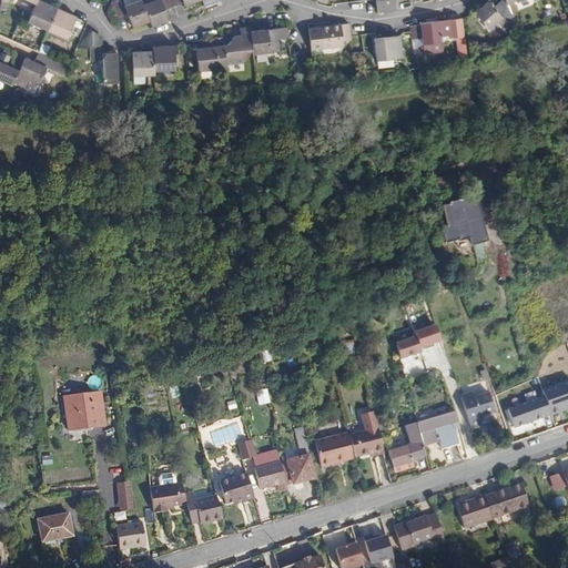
[(36,4),(28,21),(48,30),(57,9),(37,0),(36,4)]
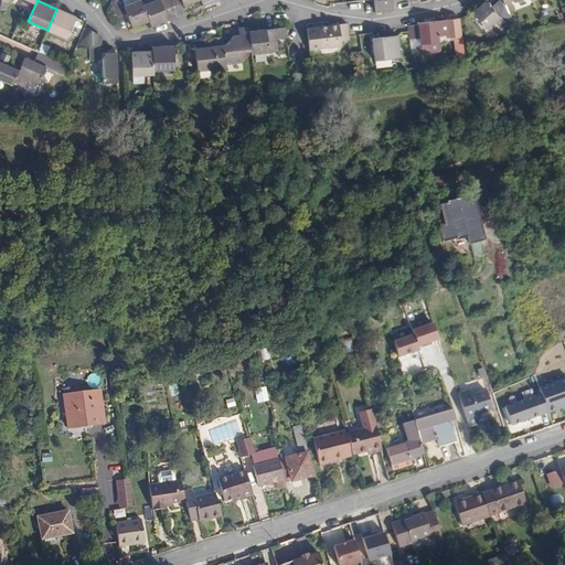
[(110,3),(116,18),(124,16),(118,0),(112,0),(110,3)]
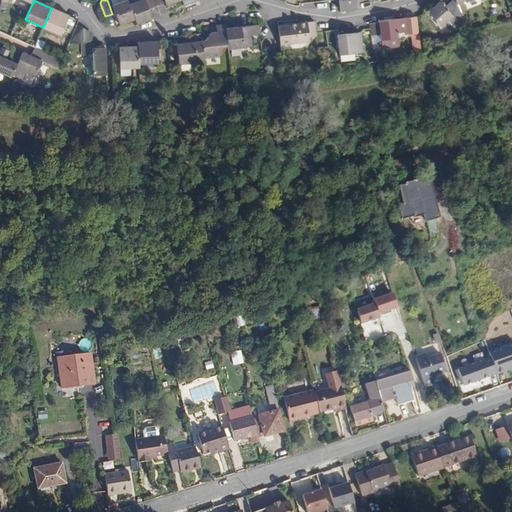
[(137,24),(153,18),(149,8),(157,5),(154,0),(127,0),(128,1),(135,19),(137,24)]
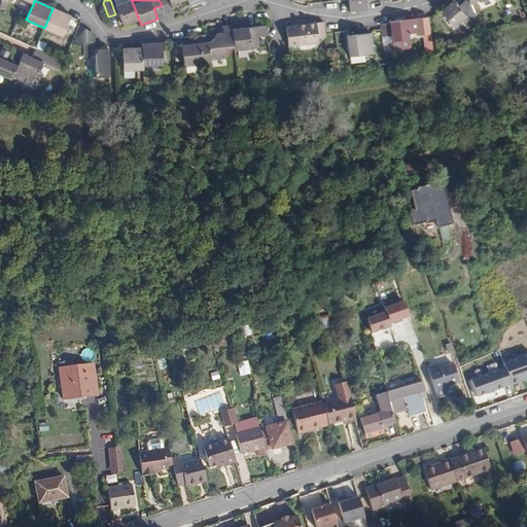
[(349,0),(350,11),(366,9),(366,3),(376,0),(375,0),(349,0)]
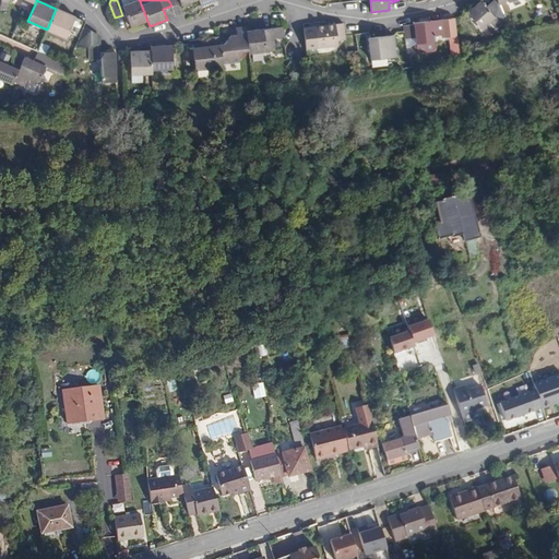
[(497,19),(502,14),(499,3),(497,0),(495,0),(487,8),(480,2),(467,14),(482,30),(495,19),(497,19)]
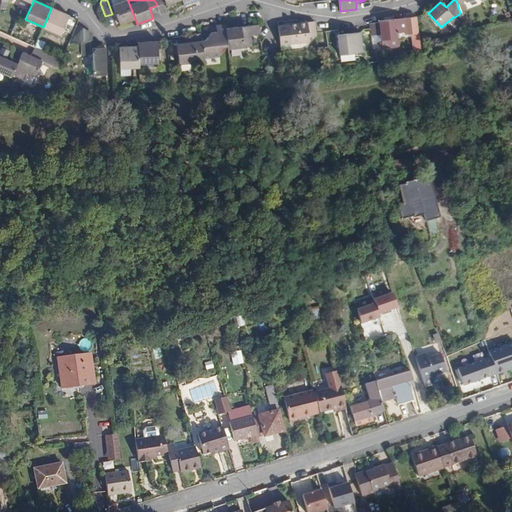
[(120,25),(135,19),(128,1),(113,6),(120,25)]
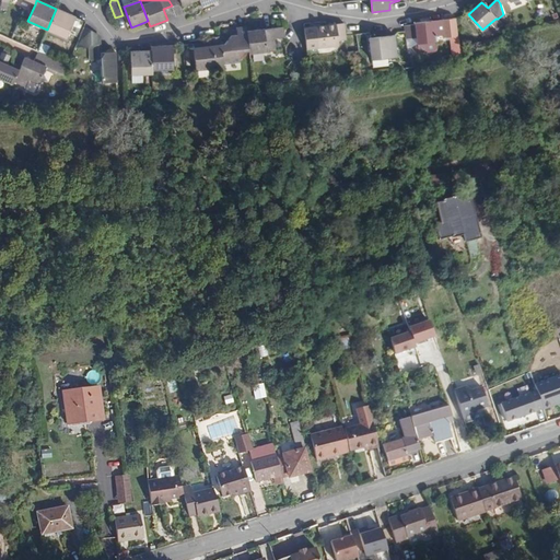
[(66,38),(76,18),(56,9),(47,30),(66,38)]
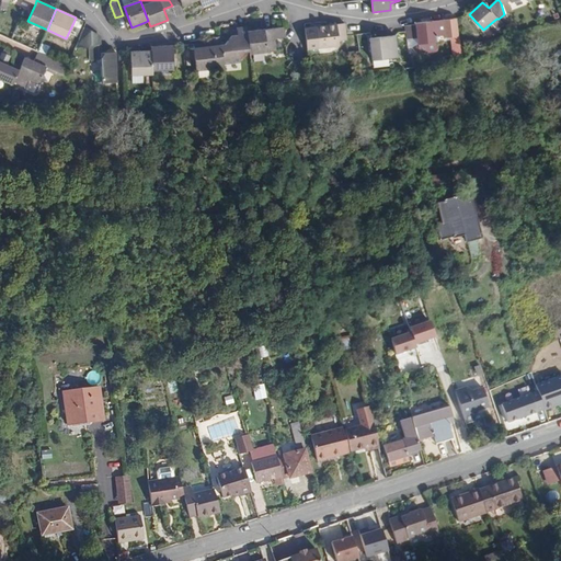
[(445,37),(459,36),(457,19),(415,23),(415,25),(419,53),(437,50),(435,36),(445,35),(445,37)]
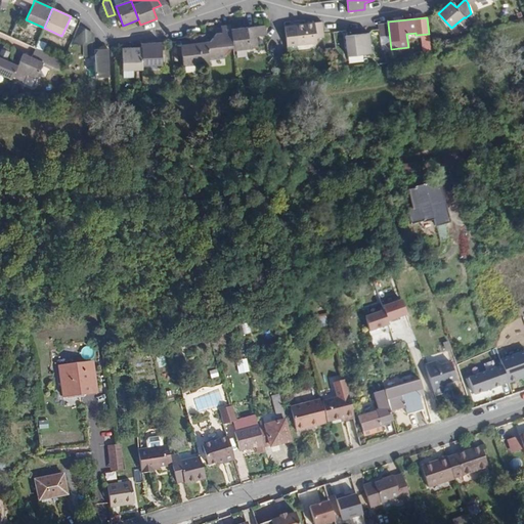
[(285,27),(288,46),(318,42),(317,38),(324,37),(323,34),(322,23),(285,27)]
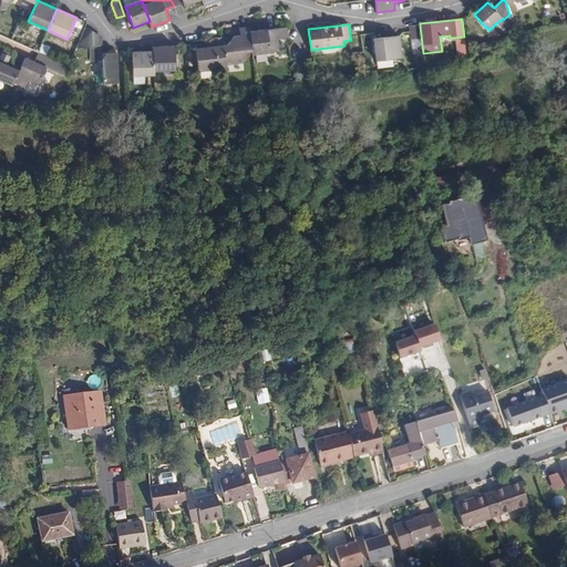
[(243,53),(253,52),(250,32),(249,27),(239,28),(239,30),(234,31),(235,34),(228,45),(224,45),(226,64),(244,62),(243,53)]
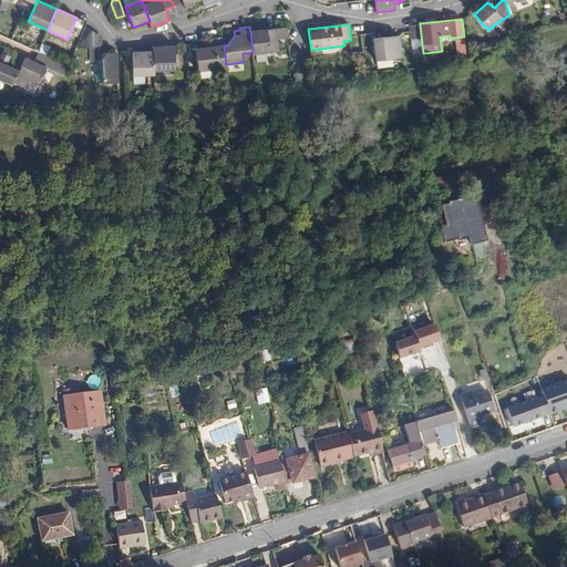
[(90,45),(100,44),(102,37),(84,28),(75,47),(90,45)]
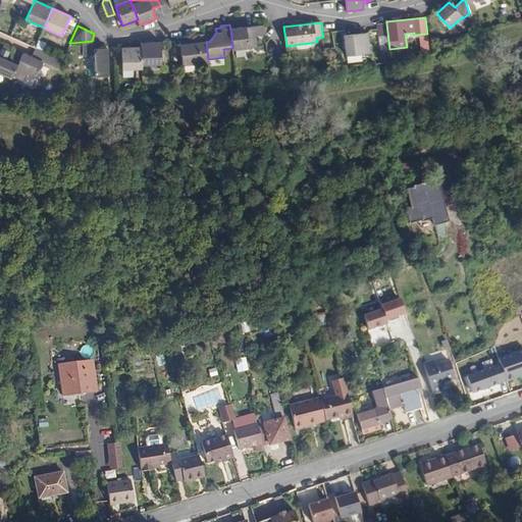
[(256,37),(265,36),(264,25),(255,27),(256,37)]
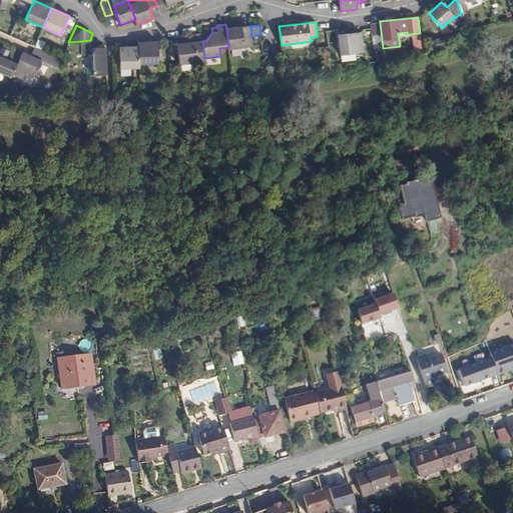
[(228,47),(228,49),(252,47),(251,36),(250,26),(242,27),(242,28),(226,29),(228,47)]
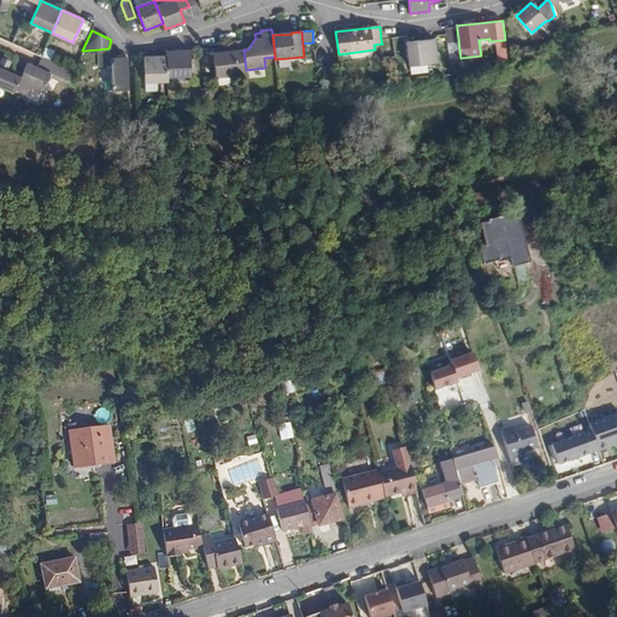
[(434,40),(406,43),(410,66),(438,63),(434,40)]
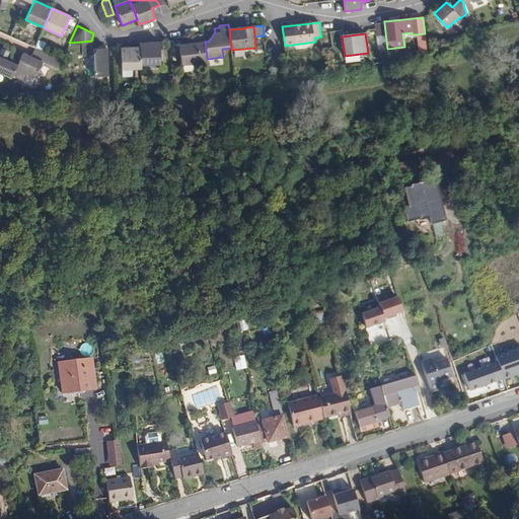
[(181,65),(207,63),(207,59),(205,42),(204,34),(191,35),(192,41),(179,42),(181,65)]
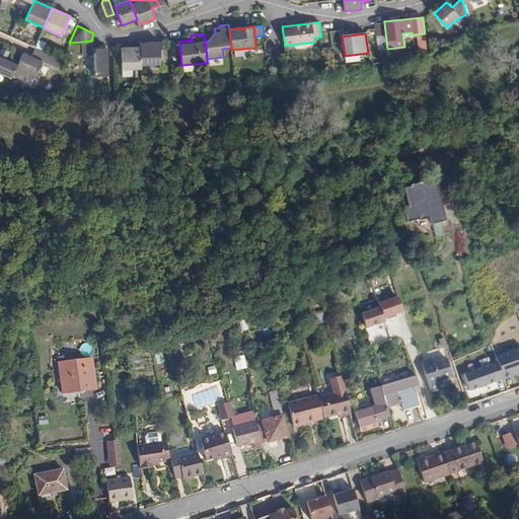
[(17,65),(12,76),(23,81),(26,74),(35,78),(42,65),(63,74),(62,60),(54,56),(44,51),(48,43),(40,39),(35,48),(31,57),(22,54),(17,65)]
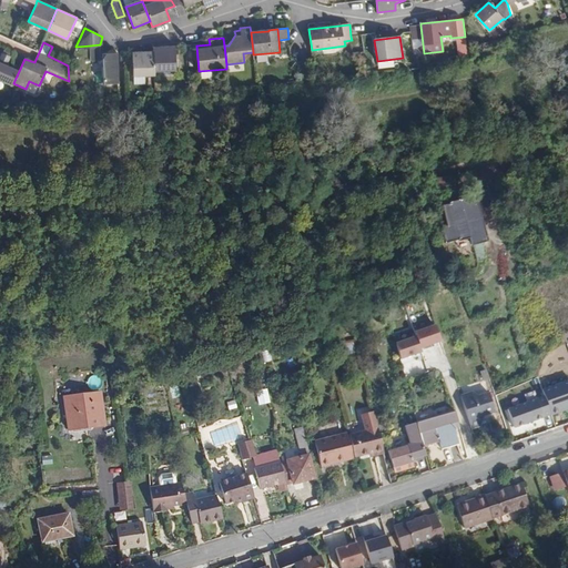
[(100,44),(90,46),(90,61),(100,60),(100,44)]
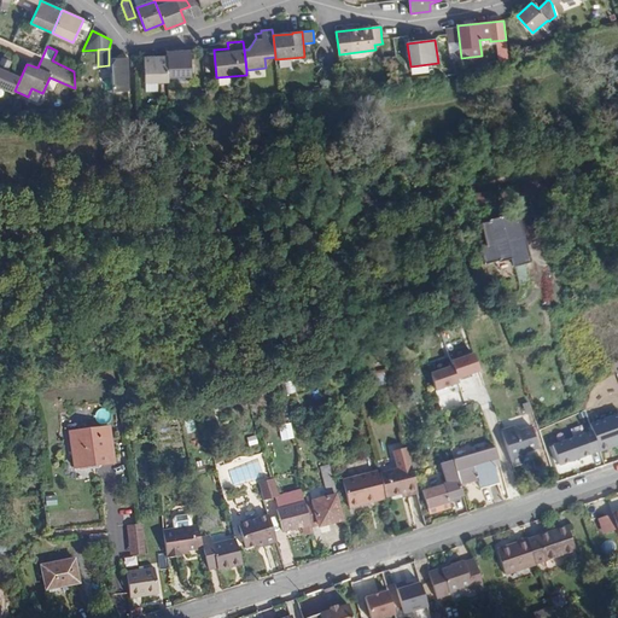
[(167,52),(167,56),(168,77),(191,76),(191,51),(167,52)]
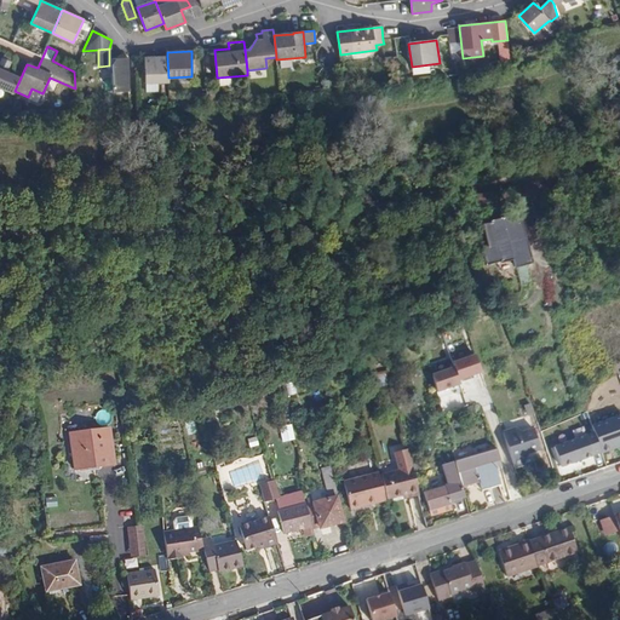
[(167,56),(144,57),(145,84),(168,84),(168,78),(167,56)]
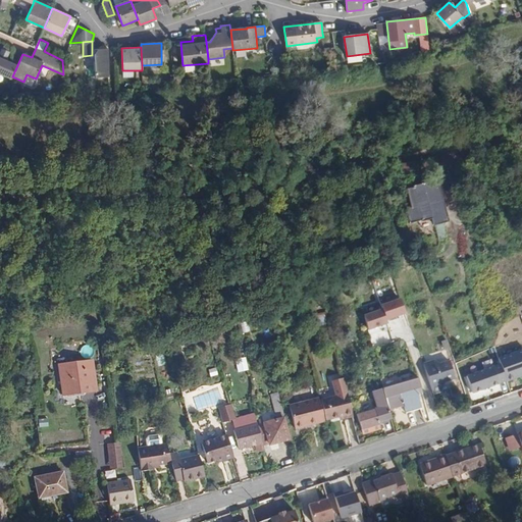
[(95,76),(108,76),(107,49),(94,49),(95,76)]
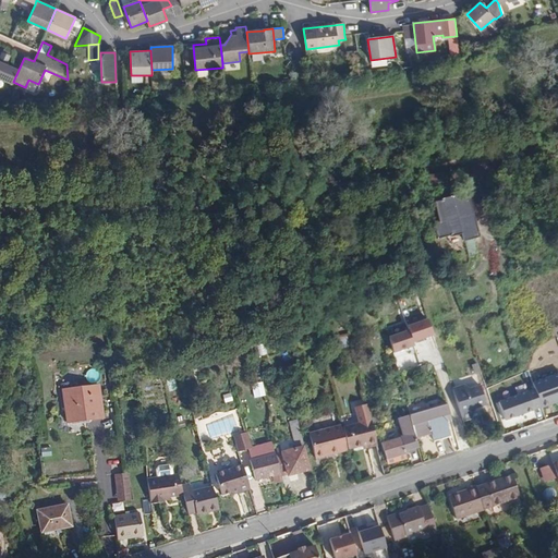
[(0,79),(12,84),(13,82),(19,70),(11,67),(0,61),(0,79)]
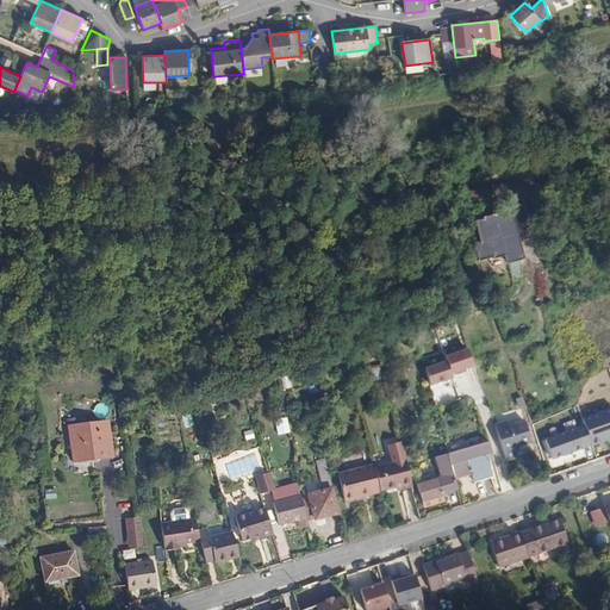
[(524,204),(512,206),(518,229),(530,225),(524,204)]
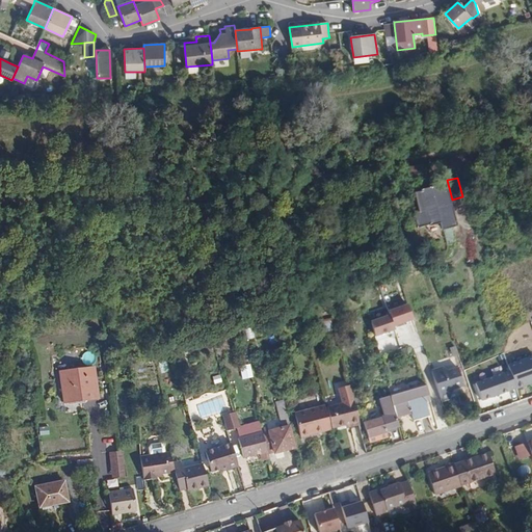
[(458,225),(446,184),(421,191),(421,192),(415,193),(420,212),(413,214),(417,230),(430,225),(431,227),(439,224),(441,231),(458,225)]
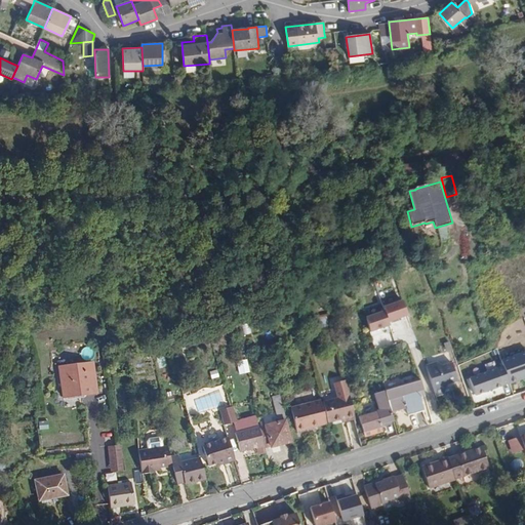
[(475,248),(472,237),(467,239),(471,250),(475,248)]
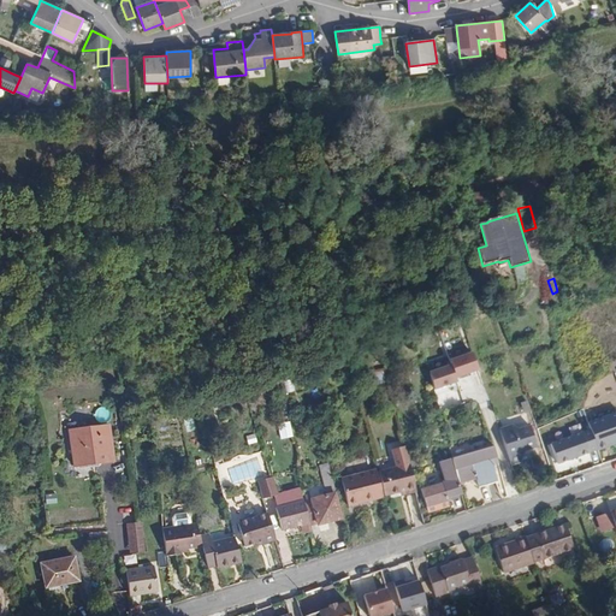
[(473,353),(450,361),(451,367),(456,379),(479,372),(473,353)]
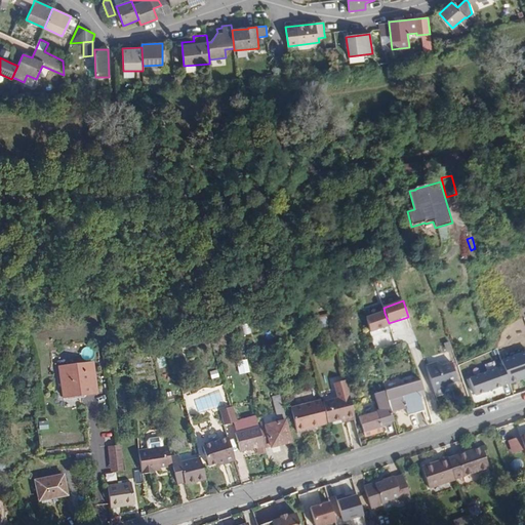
[(389,323),(385,313),(366,318),(370,332),(390,327),(389,323)]
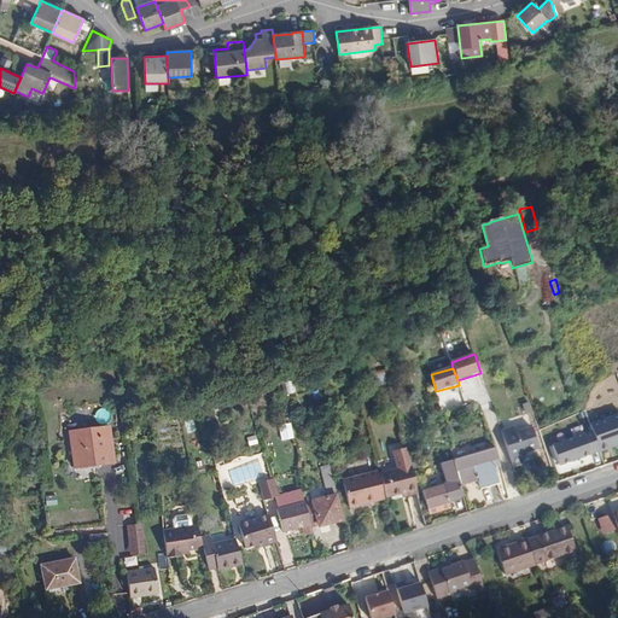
[(384,374),(372,377),(374,386),(385,383),(384,374)]
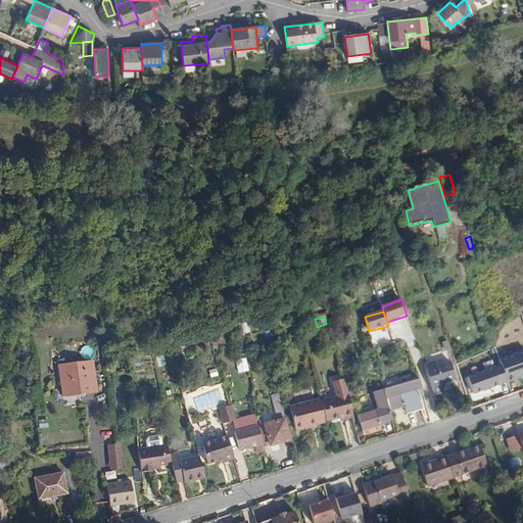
[(246,360),(235,362),(238,372),(248,370),(246,360)]
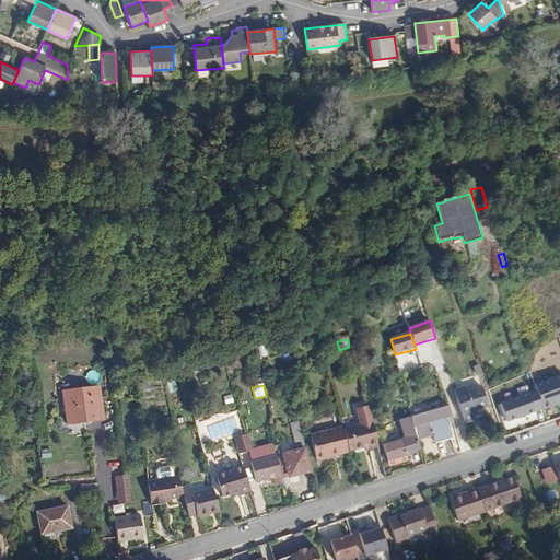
[(98,387),(63,392),(68,424),(102,420),(98,387)]
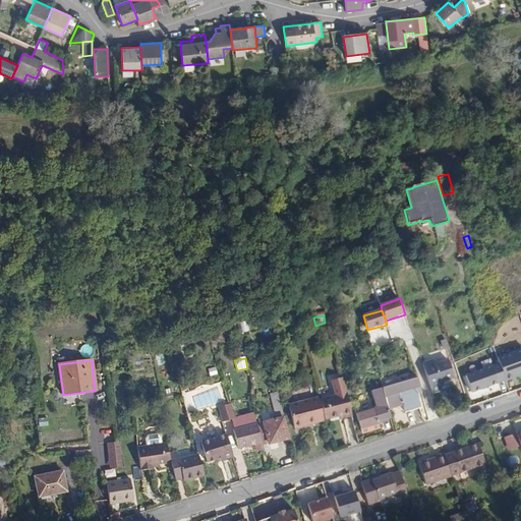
[(425,374),(430,389),(431,393),(437,392),(441,391),(440,385),(443,382),(455,378),(450,361),(441,363),(435,360),(422,363),(423,365),(425,374)]
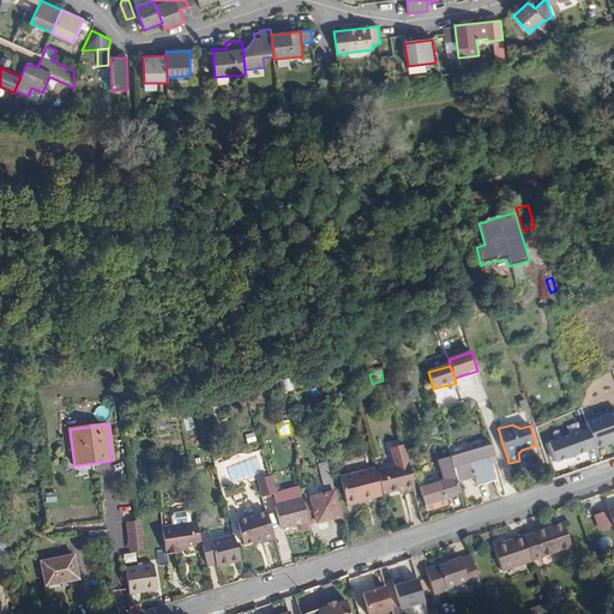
[(256,440),(253,432),(245,434),(247,443),(256,440)]
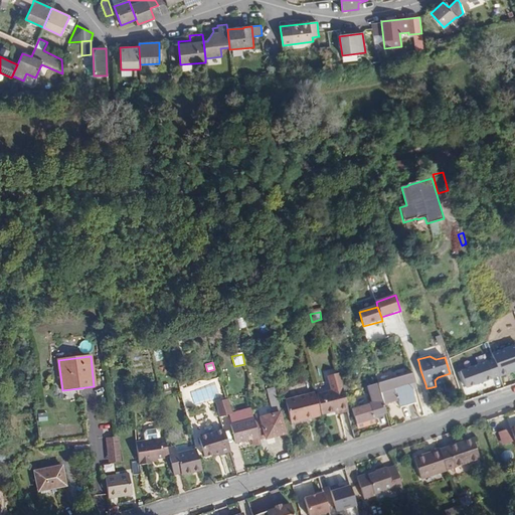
[(340,413),(348,411),(346,403),(346,401),(344,393),(339,376),(339,373),(327,375),(331,390),(322,392),(327,413),(339,410),(340,413)]
